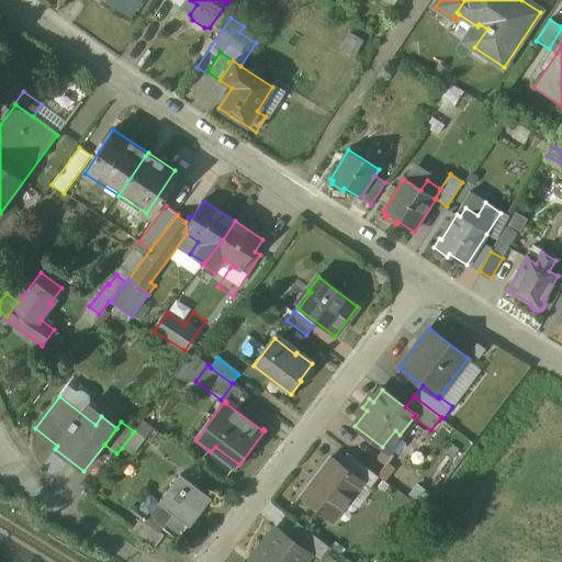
[(133,433),(122,448),(131,456),(143,440),(133,433)]
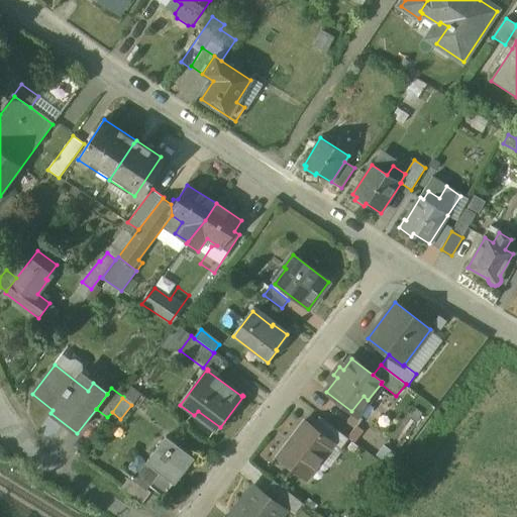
[(347,438),(319,416),(312,426),(334,443),(333,444),(339,449),(347,438)]
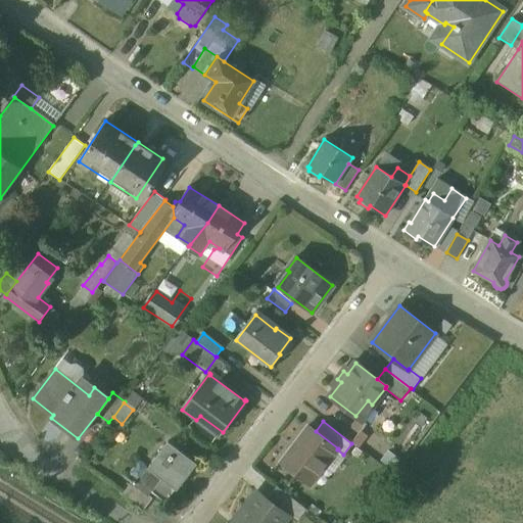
[(308,426),(280,462),(310,484),(337,449),(338,448),(316,431),(308,426)]
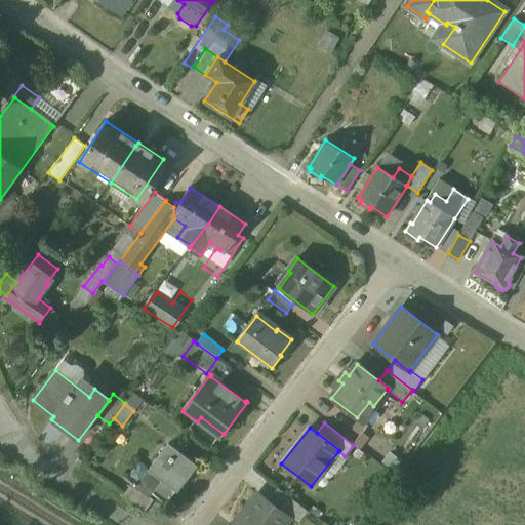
[(196,467),(168,445),(136,486),(134,485),(133,486),(150,498),(152,495),(165,505),(175,490),(177,491),(196,467)]
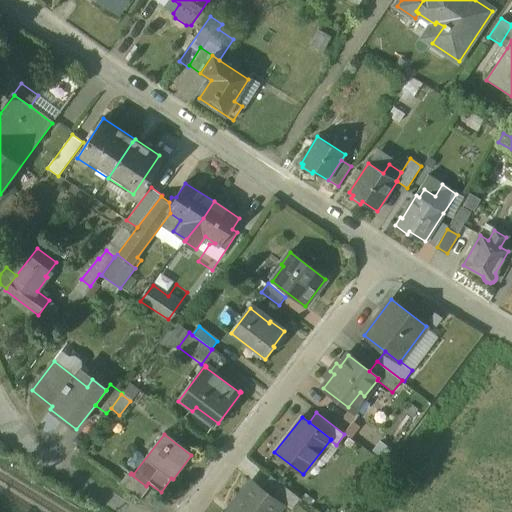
[(130,474),(128,474),(121,484),(143,499),(150,490),(146,486),(130,474)]
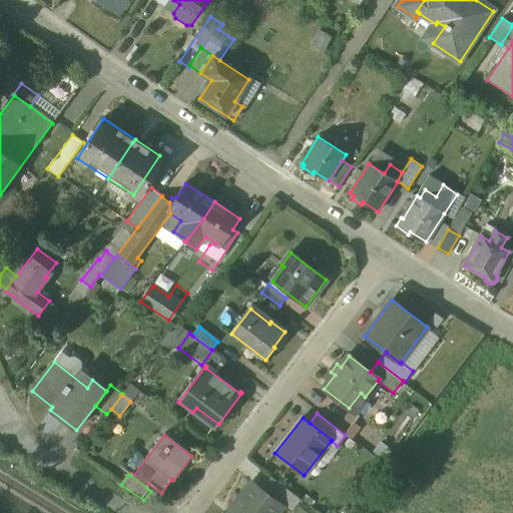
[(301,499),(272,477),(262,489),(283,505),(283,506),(291,512),(301,499)]
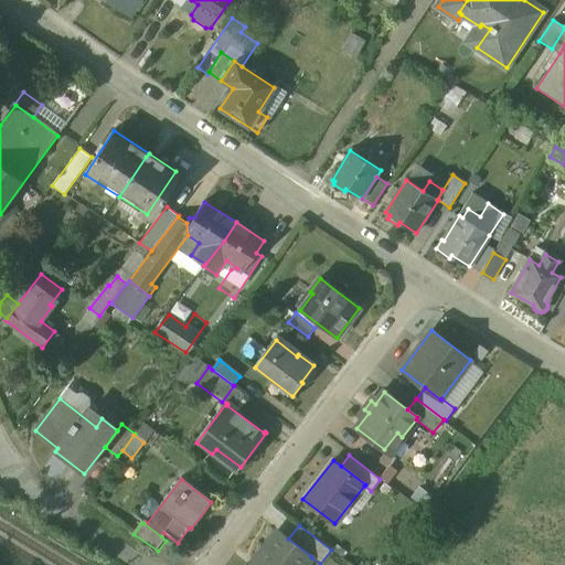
[(278,531),(252,564),(305,564),(311,557),(311,556),(288,539),(278,531)]
